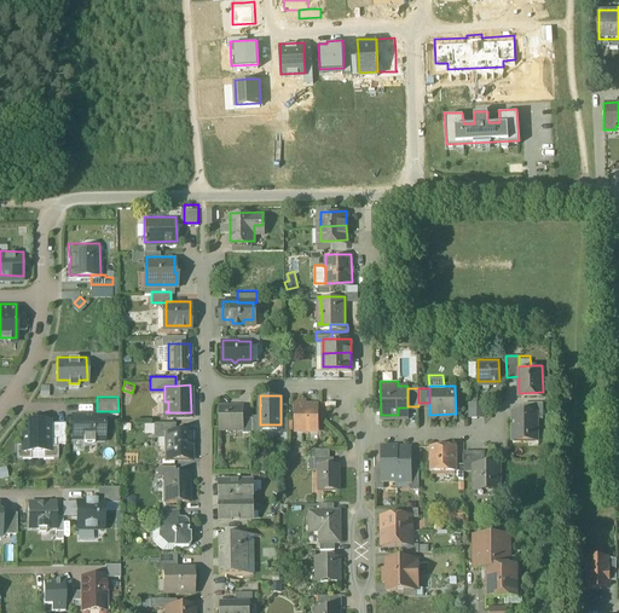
[(295,426),(312,426),(317,421),(317,402),(310,402),(307,404),(306,404),(306,397),(295,397),(295,426)]
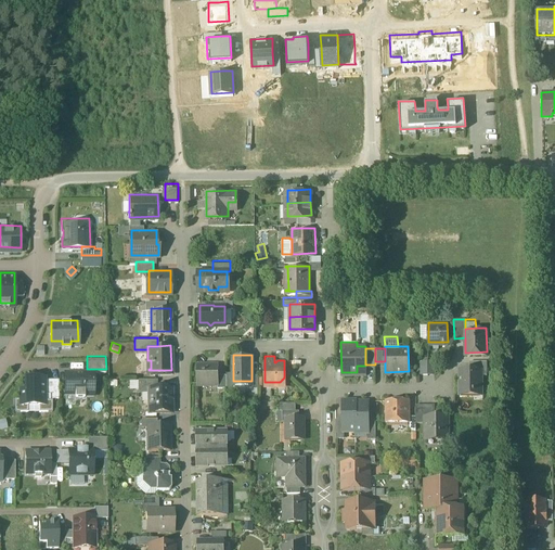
[(483,372),(487,372),(487,358),(469,358),(469,367),(483,367),(483,372)]
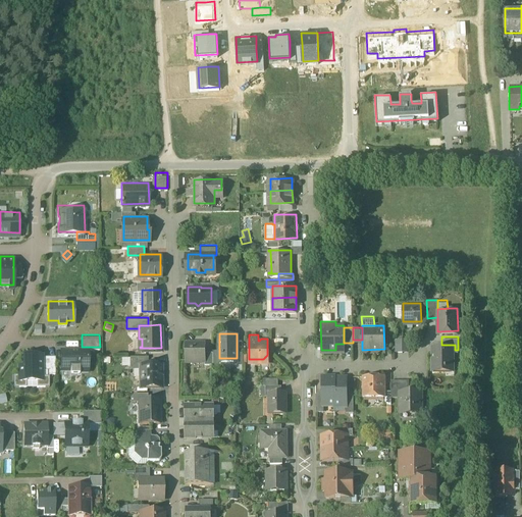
[(186,340),(186,359),(204,359),(205,359),(205,350),(205,340),(186,340)]
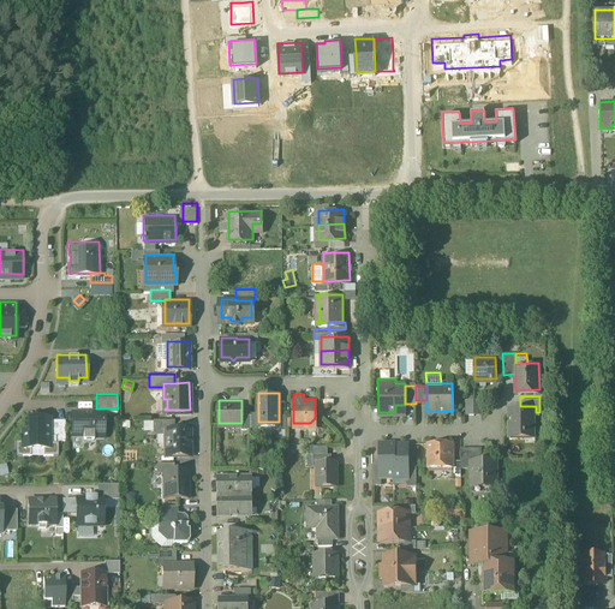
[(508,406),(509,434),(525,434),(525,430),(533,430),(533,412),(536,412),(536,406),(520,406),(508,406)]
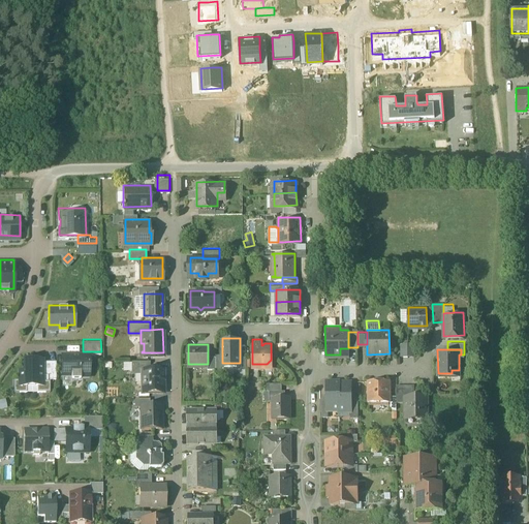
[(89,373),(89,351),(83,351),(62,351),(62,372),(71,372),(71,375),(80,375),(80,374),(89,373)]
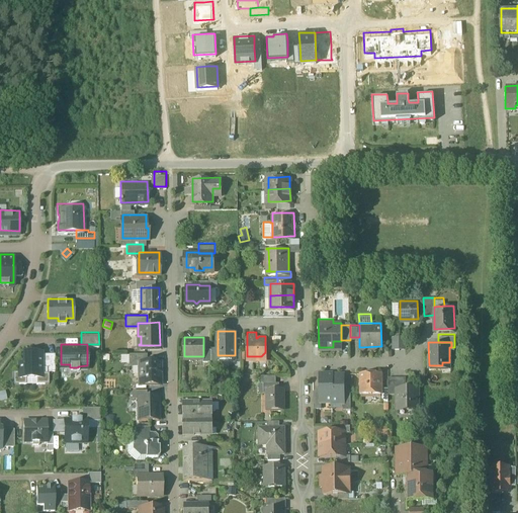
[(202,356),(202,359),(211,359),(211,347),(203,347),(203,356),(202,356)]
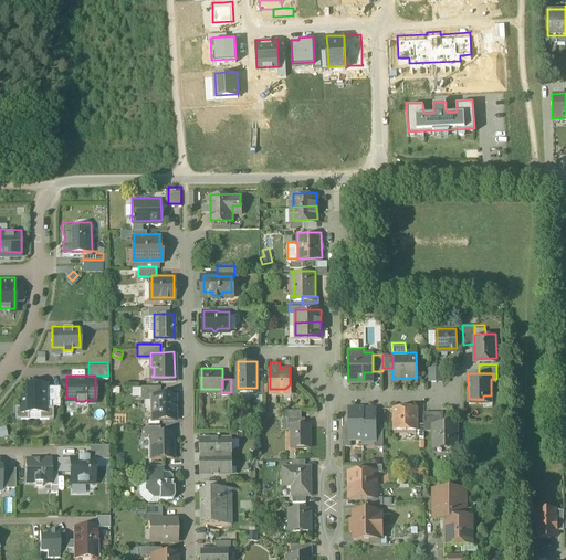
[(262,392),(263,392),(263,379),(257,379),(257,388),(253,388),(253,392),(262,392)]
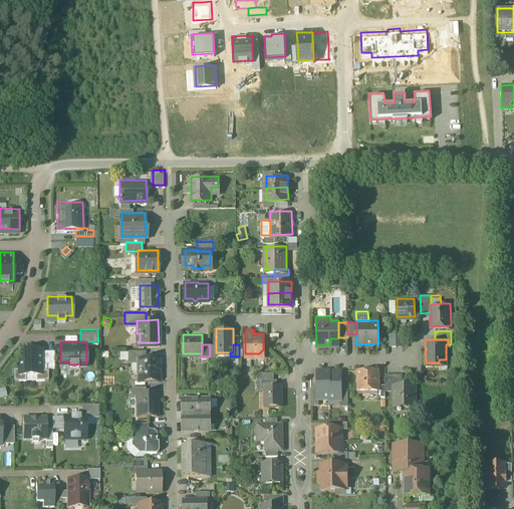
[(26,371),(36,371),(41,371),(41,366),(41,360),(41,347),(41,345),(22,345),(22,357),(21,357),(21,356),(18,356),(18,366),(18,371),(25,371),(26,371)]
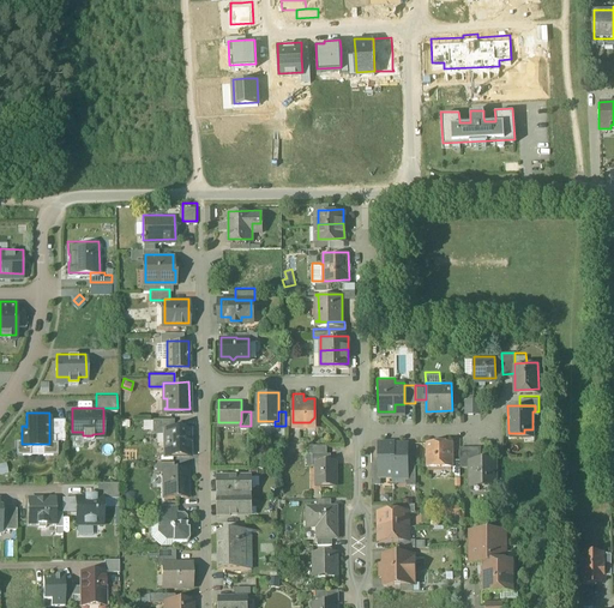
[(65,415),(49,415),(49,431),(56,431),(58,437),(65,437),(65,415)]
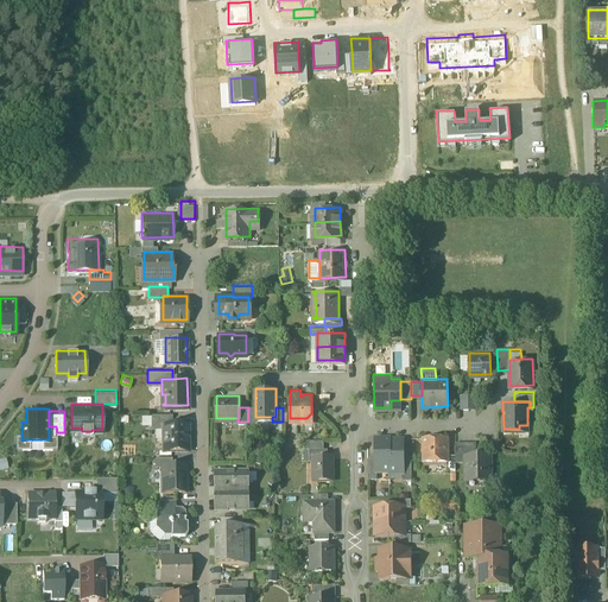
[(141,423),(151,423),(151,412),(141,412),(141,423)]
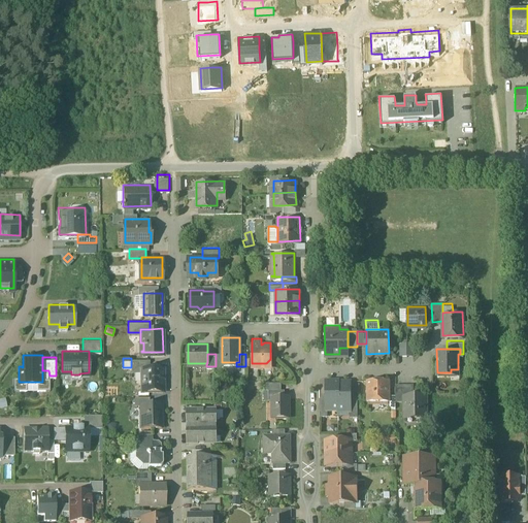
[(131,367),(131,370),(134,370),(141,370),(143,370),(143,367),(150,366),(150,358),(131,358),(131,367)]
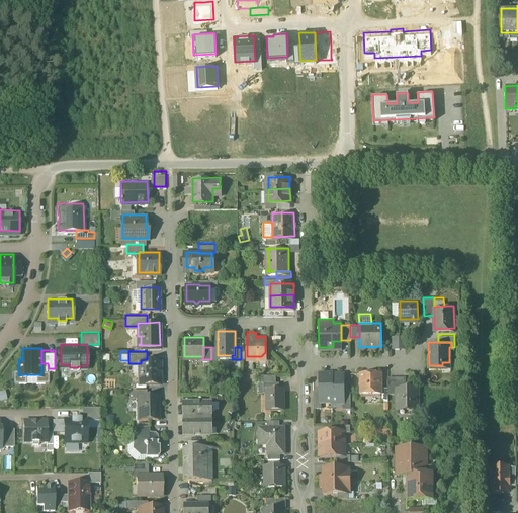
[(139,372),(139,381),(160,380),(160,371),(159,371),(159,360),(160,360),(160,359),(147,359),(141,360),(141,363),(141,372),(139,372)]
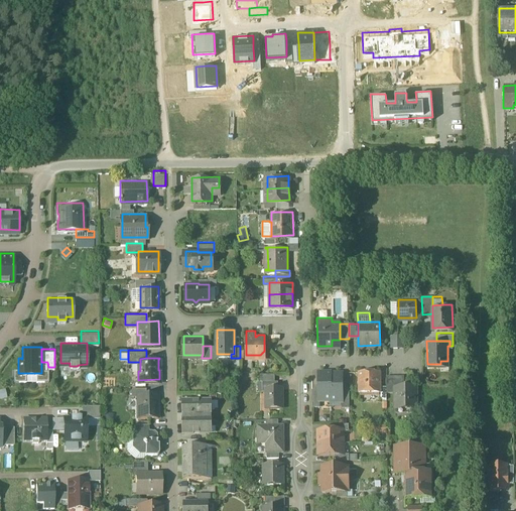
[(70,363),(60,363),(60,373),(70,373),(70,366),(70,363)]
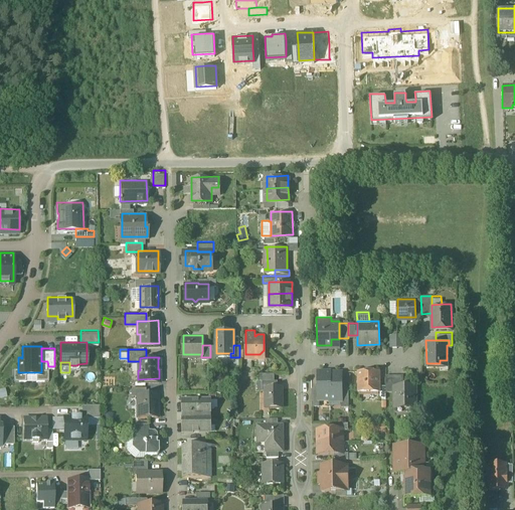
[(25,378),(25,372),(18,372),(18,367),(13,367),(13,379),(17,379),(17,378),(25,378)]
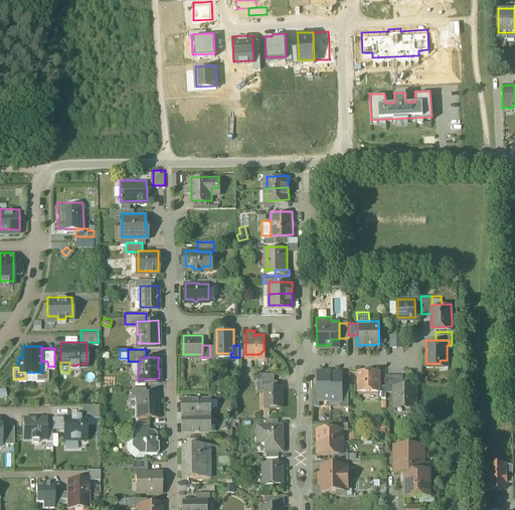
[(48,367),(41,367),(41,372),(36,372),(36,378),(44,378),(48,378),(48,367)]
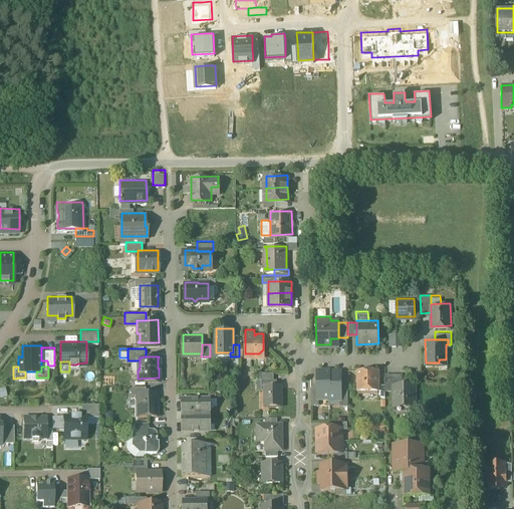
[(357,368),(357,389),(378,389),(378,383),(378,367),(357,368)]
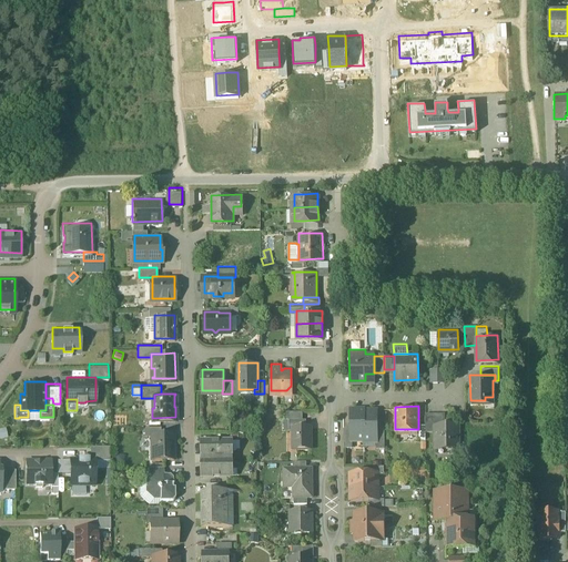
[(376,438),(377,438),(377,426),(376,408),(364,408),(364,407),(351,407),(351,425),(351,437),(352,437),(363,437),(363,438),(376,438)]
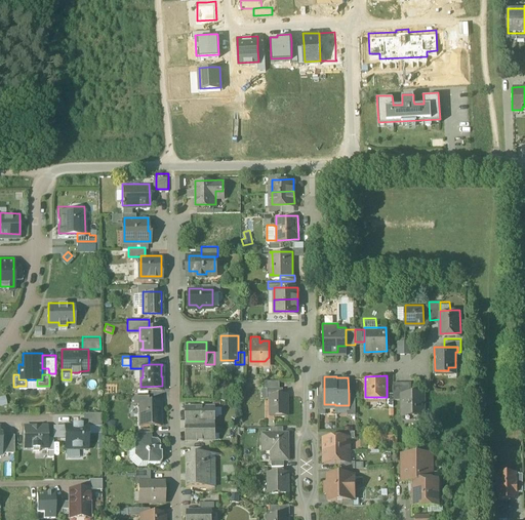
[(393,381),(393,391),(387,391),(387,397),(387,403),(393,403),(393,397),(402,397),(402,392),(411,392),(411,380),(393,381)]
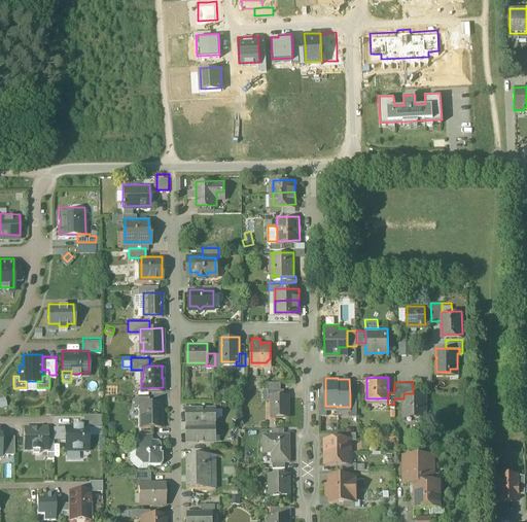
[(281,394),(281,387),(268,387),(268,396),(271,396),(271,394),(281,394)]
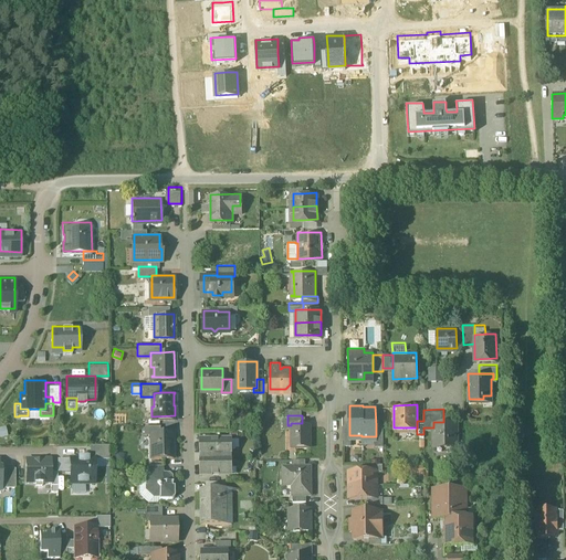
[(294,434),(294,444),(310,443),(310,422),(302,423),(291,423),(291,425),(292,434),(294,434)]
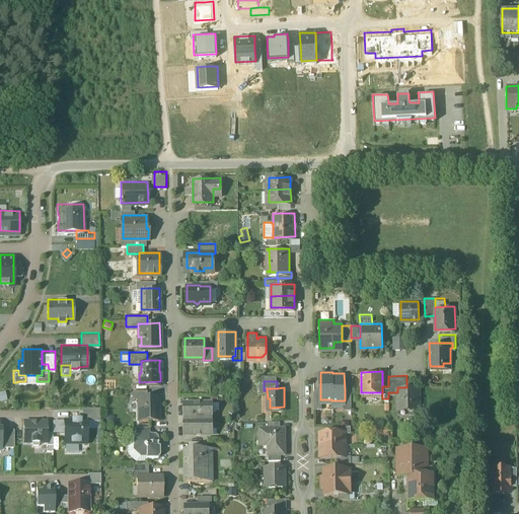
[(397,392),(397,409),(419,409),(419,387),(406,387),(397,387),(397,392)]
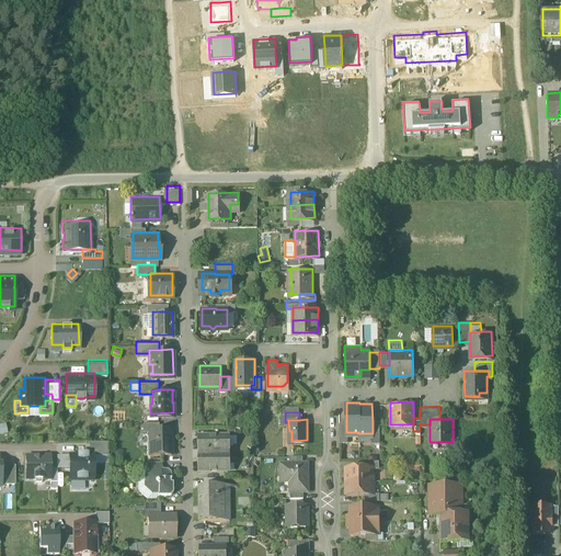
[(142,429),(149,429),(149,428),(159,428),(158,420),(142,420),(142,429)]
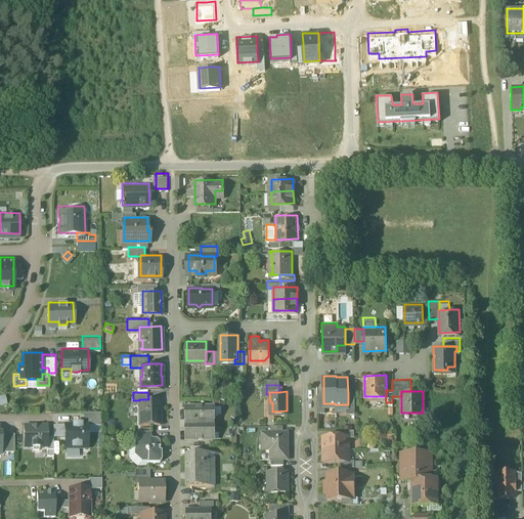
[(139,422),(160,422),(160,399),(148,399),(139,399),(139,400),(139,401),(141,401),(141,407),(139,407),(139,422)]
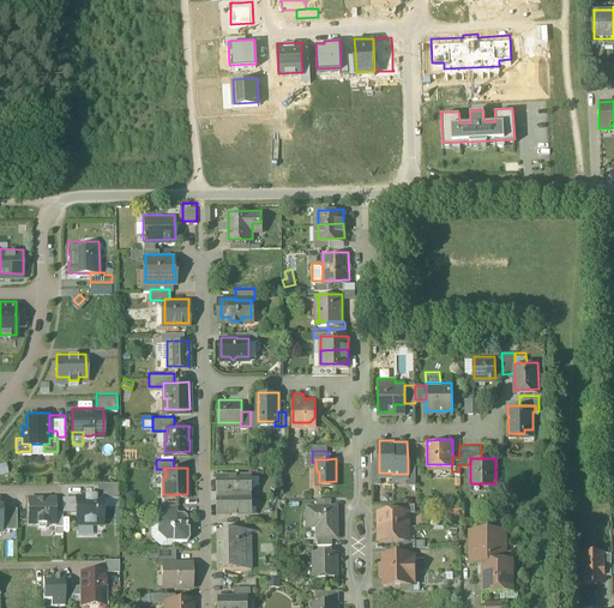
[(218,512),(250,512),(250,503),(251,503),(251,482),(250,483),(248,473),(217,474),(218,512)]
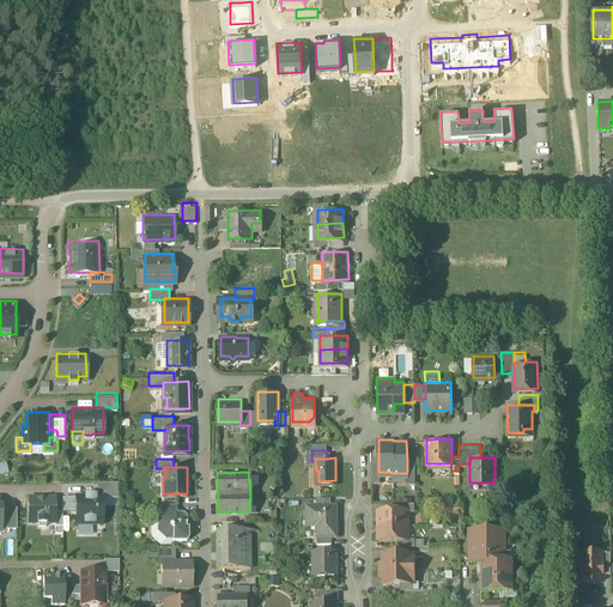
[(259,472),(248,472),(249,483),(250,481),(259,481),(259,472)]
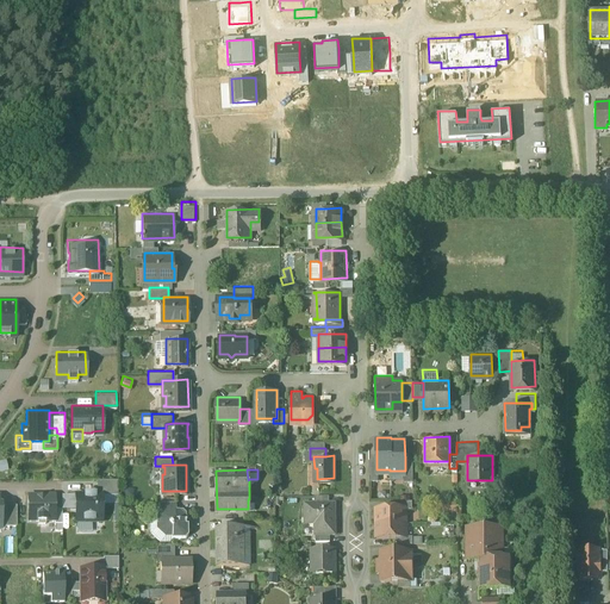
[(101,491),(101,492),(118,492),(117,477),(97,477),(97,491),(101,491)]
